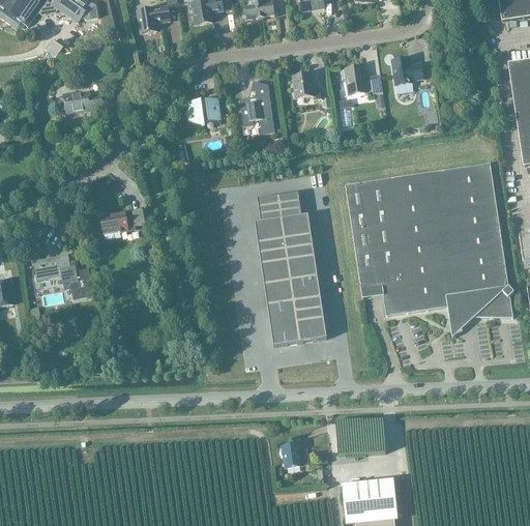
[(95,4),(89,0),(54,0),(53,2),(50,0),(46,0),(43,2),(40,0),(0,0),(0,15),(17,26),(23,25),(25,23),(27,25),(37,10),(41,13),(56,10),(58,6),(78,21),(82,16),(86,18),(97,16),(95,4)]
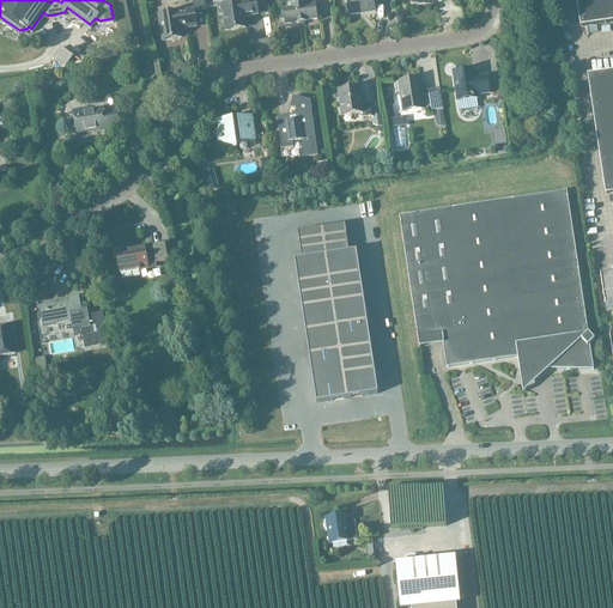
[(225,0),(218,1),(219,10),(223,10),(225,26),(246,23),(243,12),(258,11),(256,0),(225,0)]
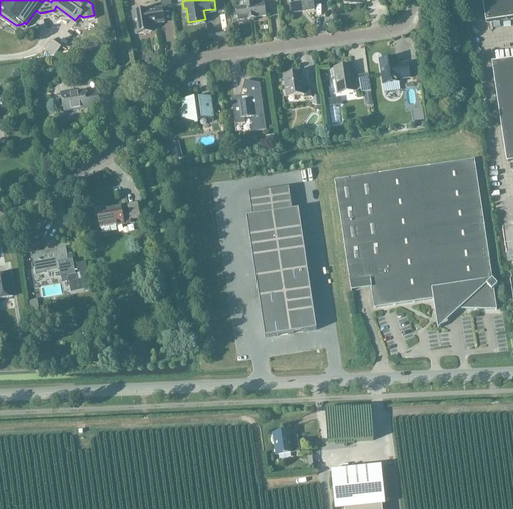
[(243,0),(244,3),(236,4),(237,16),(266,12),(264,0),(255,1),(255,0),(243,0)]
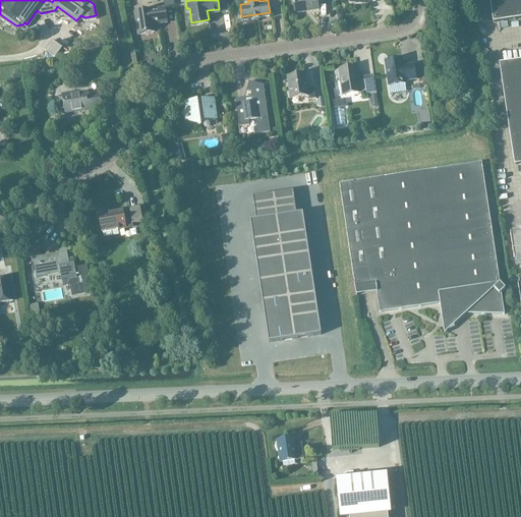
[(293,0),(295,10),(319,6),(317,0),(293,0)]
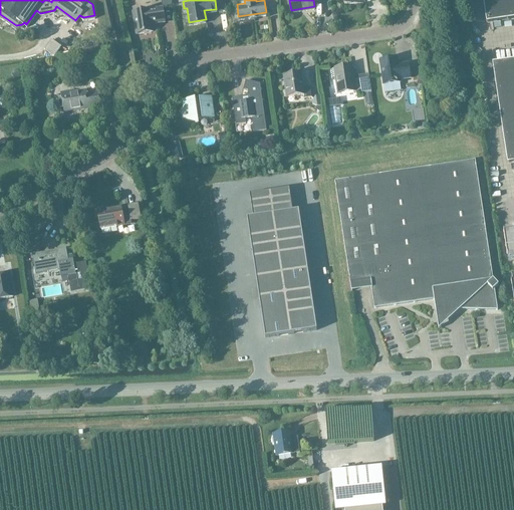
[(483,0),(486,18),(513,14),(513,48),(491,51),(492,59),(507,160),(513,158),(513,0),(483,0)]
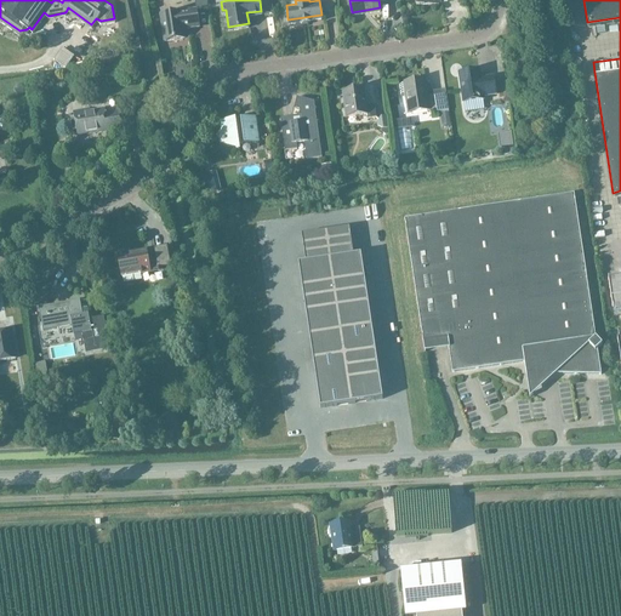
[(183,26),(199,23),(195,5),(182,7),(160,11),(164,36),(184,34),(183,26)]
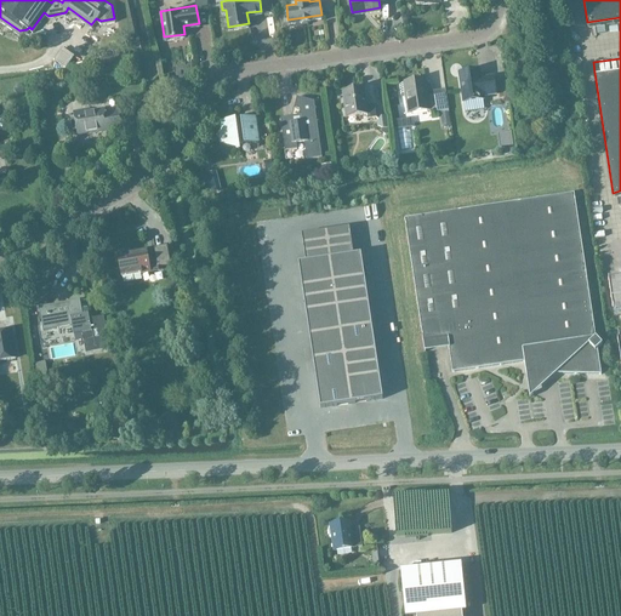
[(66,63),(73,52),(62,45),(55,56),(66,63)]
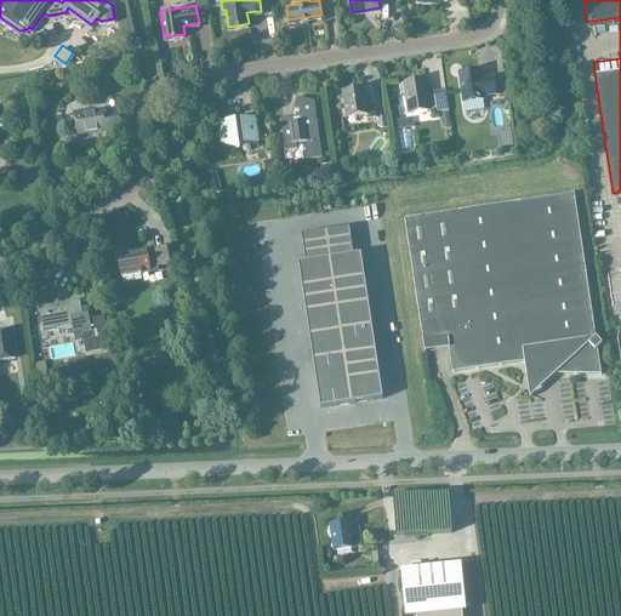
[(479,67),(460,69),(463,98),(483,96),(483,92),(495,90),(493,73),(480,75),(479,67)]
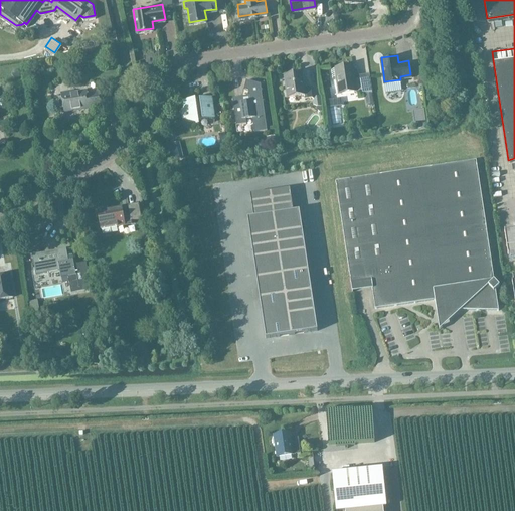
[(355,91),(362,90),(360,75),(354,76),(352,63),(343,65),(343,63),(330,65),(332,76),(336,75),(338,91),(355,88),(355,91)]
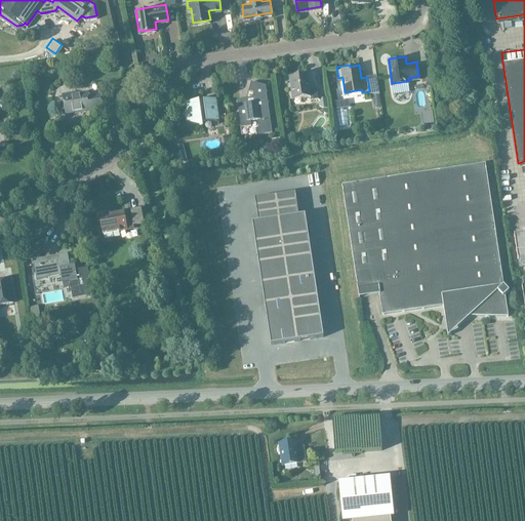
[(289,74),(292,95),(310,93),(311,97),(318,96),(316,84),(310,85),(308,72),(289,74)]
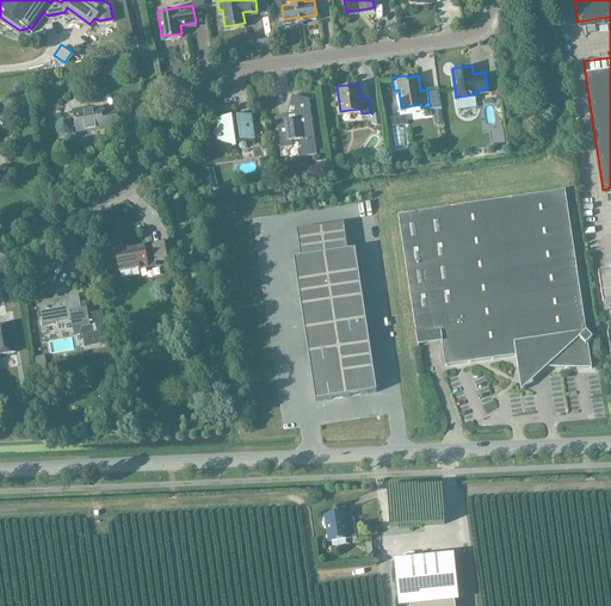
[(302,153),(316,152),(309,96),(292,92),(289,103),(295,104),(296,116),(288,117),(288,111),(276,112),(279,144),(292,143),(291,137),(298,136),(302,153)]
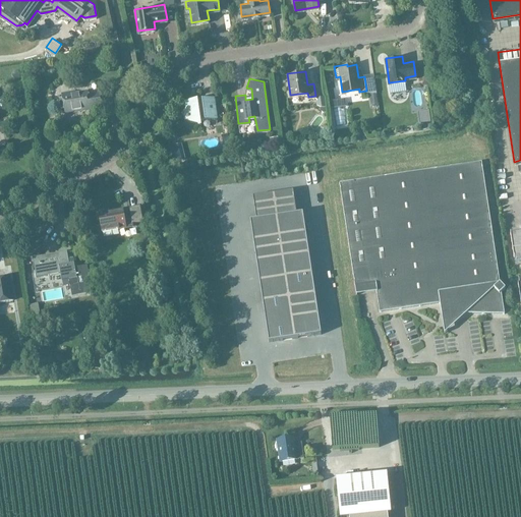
[(90,108),(103,106),(100,92),(89,94),(88,89),(74,91),(74,88),(61,90),(63,98),(60,99),(59,100),(60,105),(61,106),(72,104),(72,109),(74,110),(79,109),(80,108),(90,106),(90,108)]
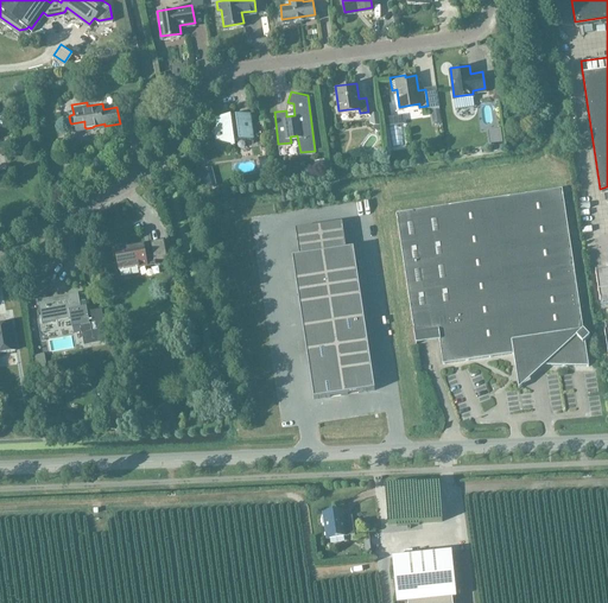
[(374,122),(380,122),(379,110),(373,110),(368,116),(368,119),(374,122)]
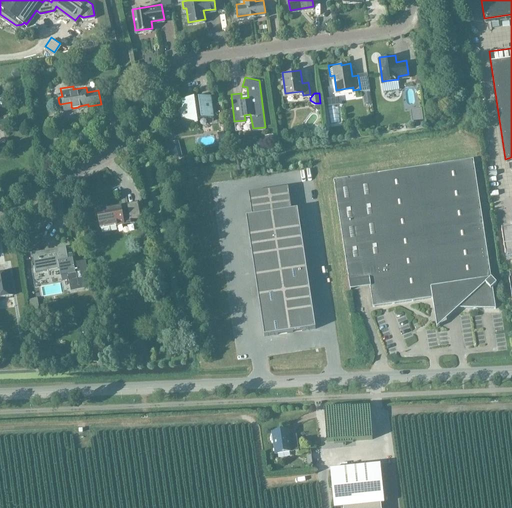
[(210,94),(181,98),(183,106),(182,108),(182,110),(182,112),(183,114),(185,115),(186,116),(189,117),(191,116),(196,119),(196,116),(213,114),(210,94)]
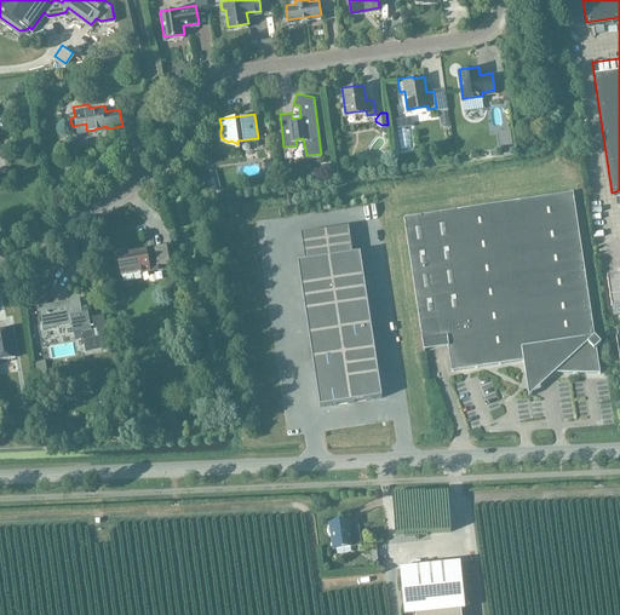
[(403,214),(424,348),(448,344),(452,367),(523,357),(524,368),(557,369),(600,369),(596,344),(601,340),(595,333),(573,189),(403,214)]
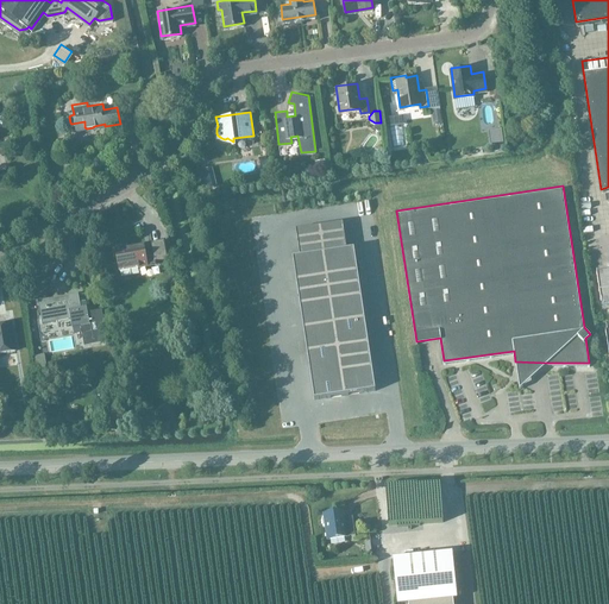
[(300,255),(293,256),(315,398),(376,389),(355,246),(347,247),(344,219),(296,226),(300,255)]
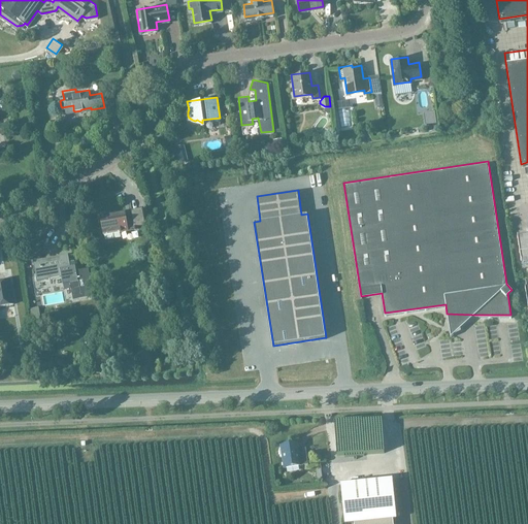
[(134,223),(149,221),(146,206),(109,213),(108,209),(99,211),(103,232),(128,228),(128,227),(135,226),(134,223)]
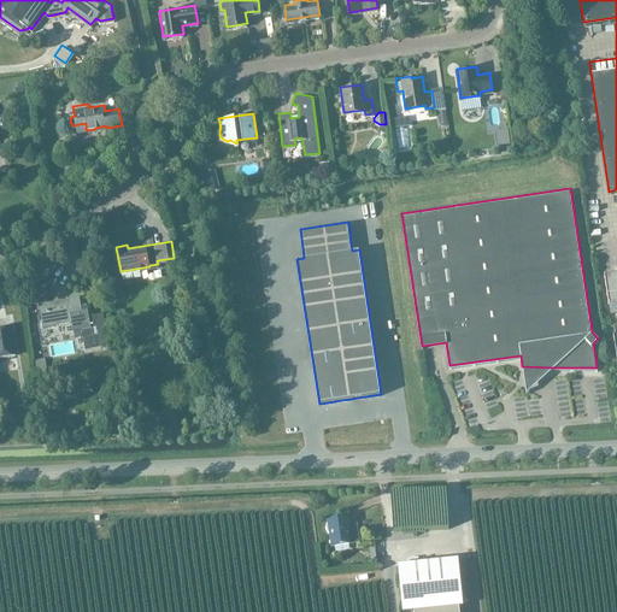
[(616,305),(616,325),(613,327),(615,333),(613,333),(616,359),(616,270),(604,274),(609,300),(610,300),(611,306),(616,305)]
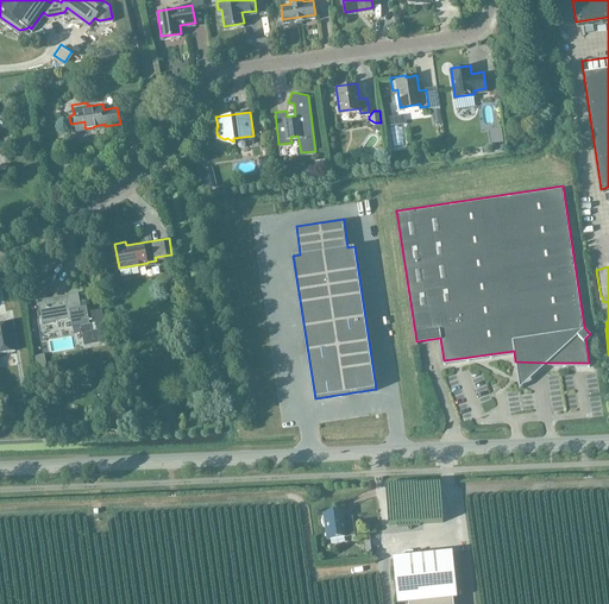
[(83,343),(107,338),(101,307),(87,309),(86,303),(81,304),(77,290),(38,297),(42,321),(70,315),(71,323),(80,322),(83,343)]
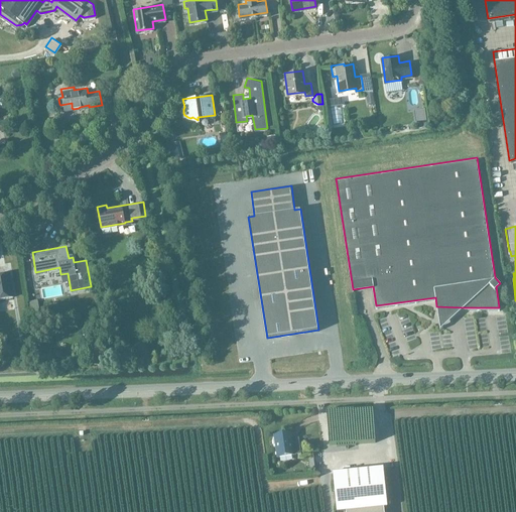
[(0,295),(12,294),(9,271),(0,272),(0,295)]
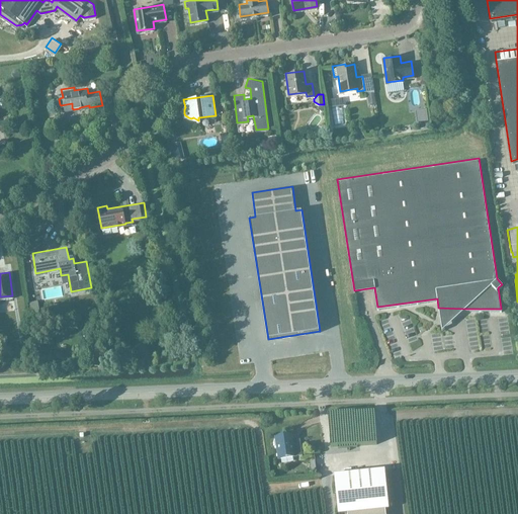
[(453,320),(465,309),(438,308),(440,320),(442,330),(453,320)]
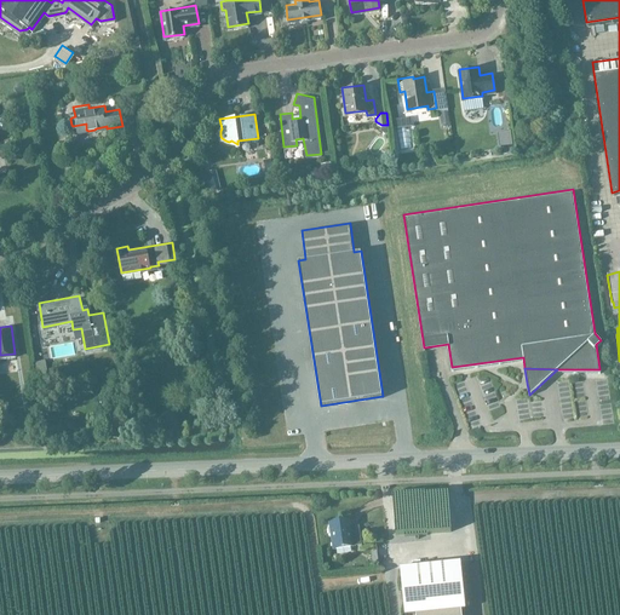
[(329,519),(329,523),(328,526),(328,530),(331,532),(333,546),(352,542),(361,541),(360,533),(351,534),(349,516),(329,519)]
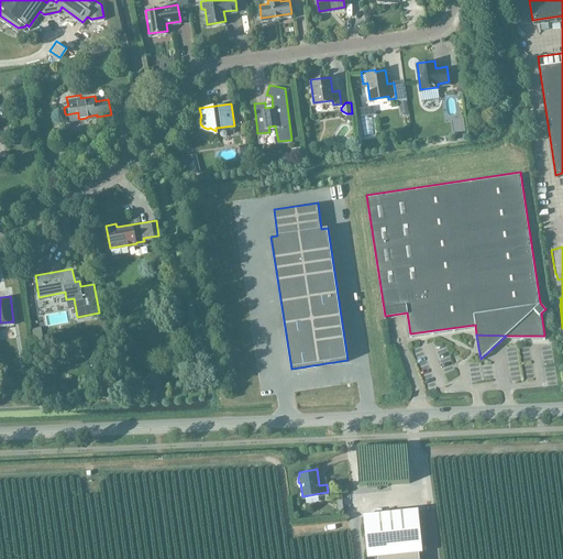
[(418,507),(363,513),(367,556),(377,555),(377,558),(419,558),(419,551),(422,550),(418,507)]
